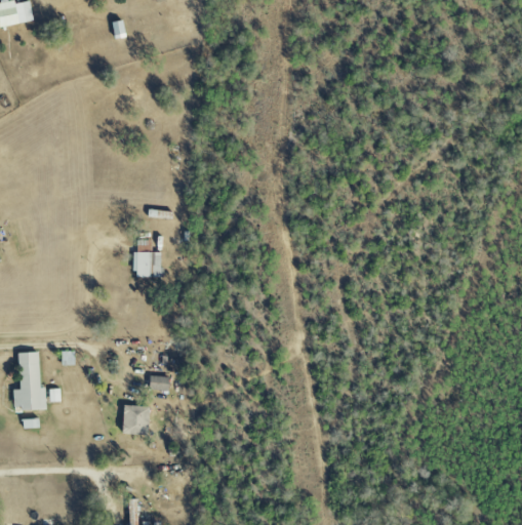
[(0,27),(34,19),(30,0),(15,3),(13,0),(10,0),(0,2),(0,27)]
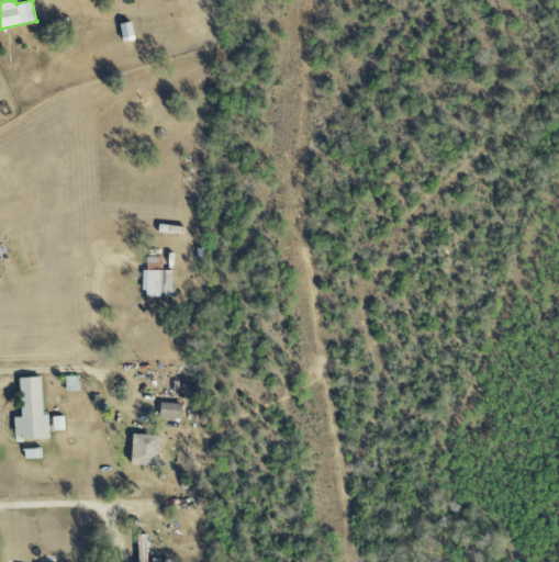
[(120,22),(122,41),(134,40),(132,21),(120,22)]
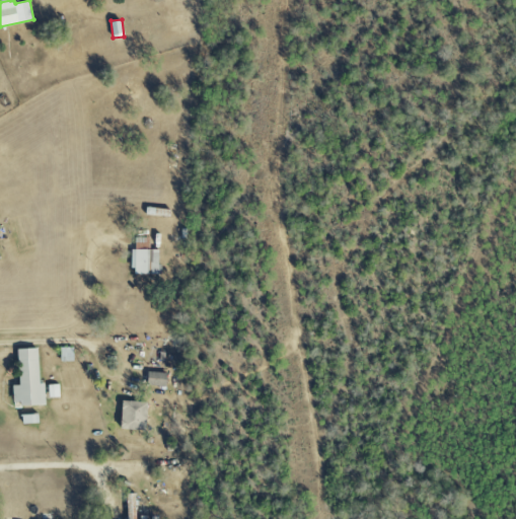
[(134,274),(161,274),(161,249),(134,248),(134,274)]
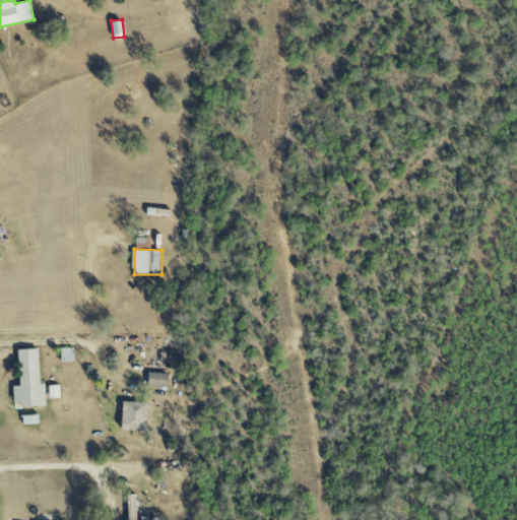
[(75,362),(75,347),(62,347),(62,362),(75,362)]
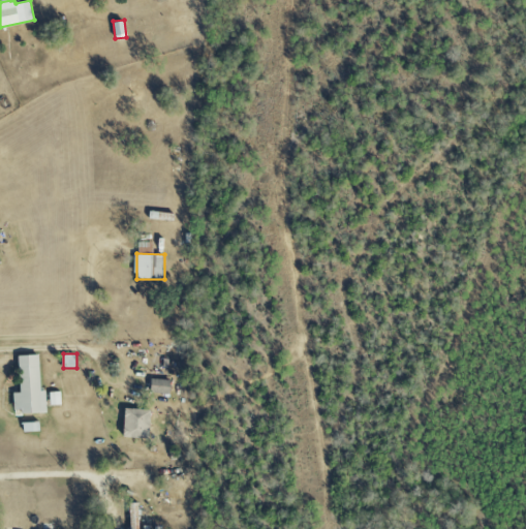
[(48,412),(47,390),(40,391),(39,354),(19,355),(21,393),(14,393),(14,413),(48,412)]
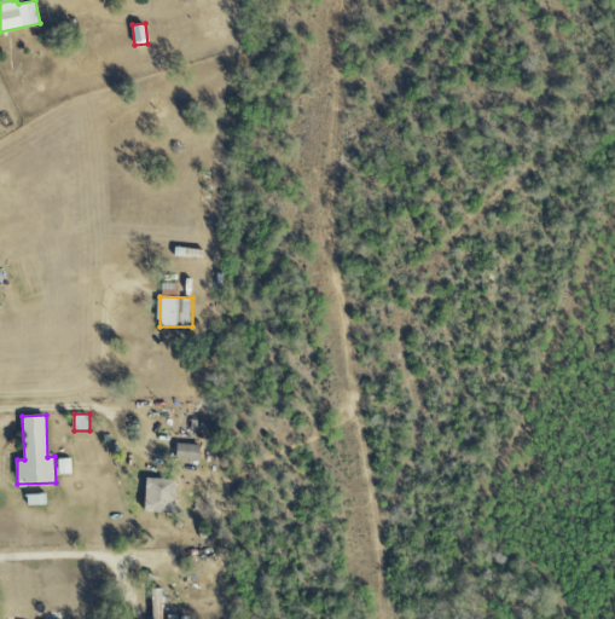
[(199,445),(177,443),(175,460),(198,461),(199,445)]
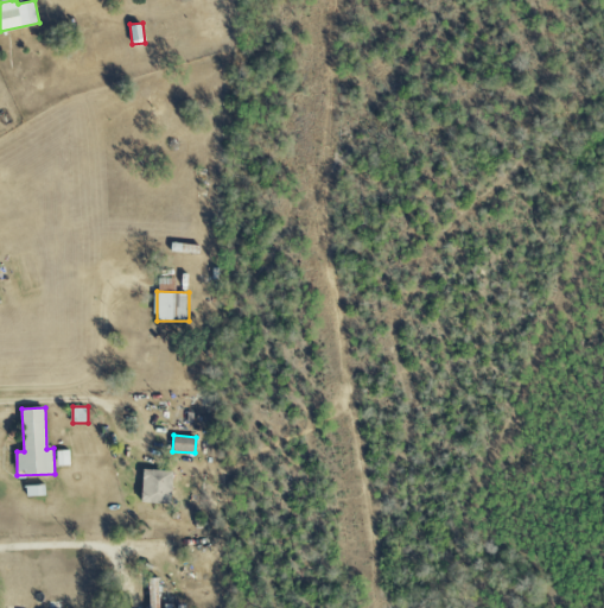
[(173,504),(173,470),(142,470),(141,504),(173,504)]
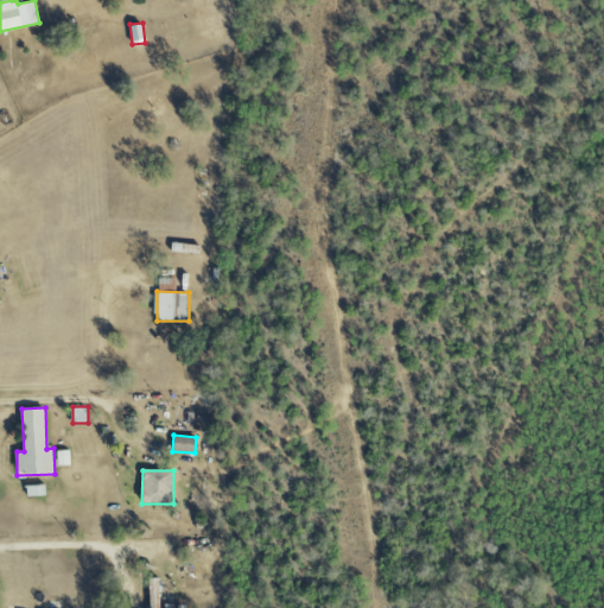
[(160,578),(151,578),(151,607),(163,607),(164,596),(170,596),(170,586),(160,586),(160,578)]
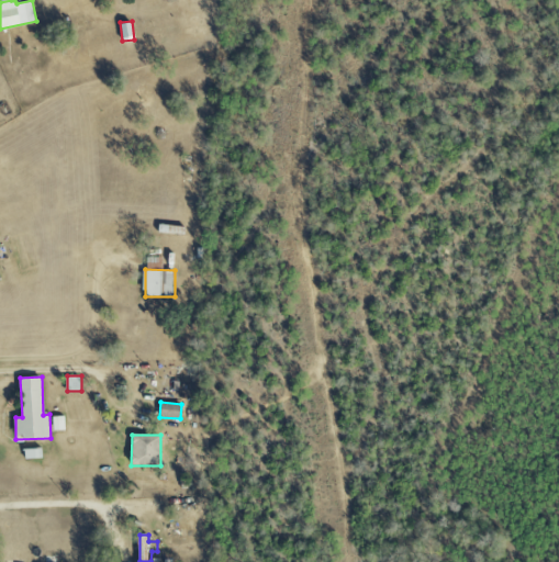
All buildings are outlined.
